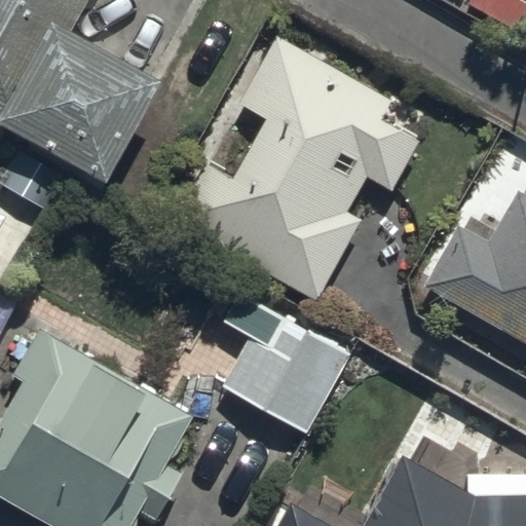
[(0,0),(0,122),(107,184),(163,84),(69,31),(86,0),(0,0)]
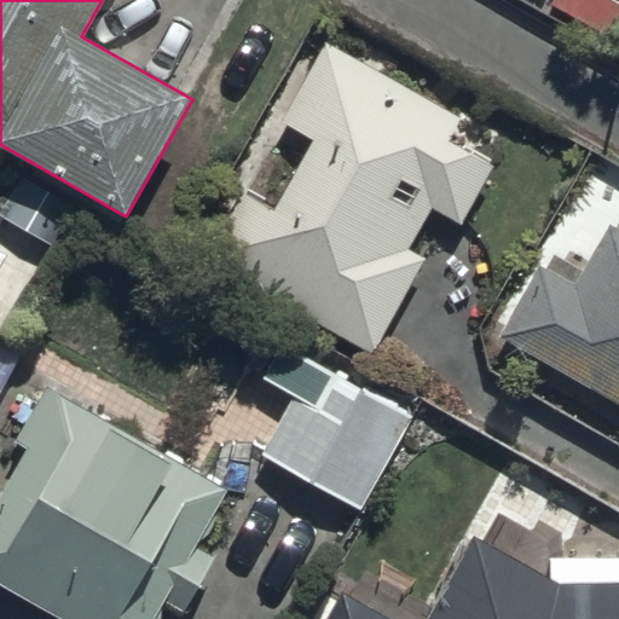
[(239,190),(202,256),(374,353),(424,265),(404,253),(429,208),(460,224),(492,167),(446,140),(458,119),(317,39),(259,140),(295,161),(270,207),(239,190)]
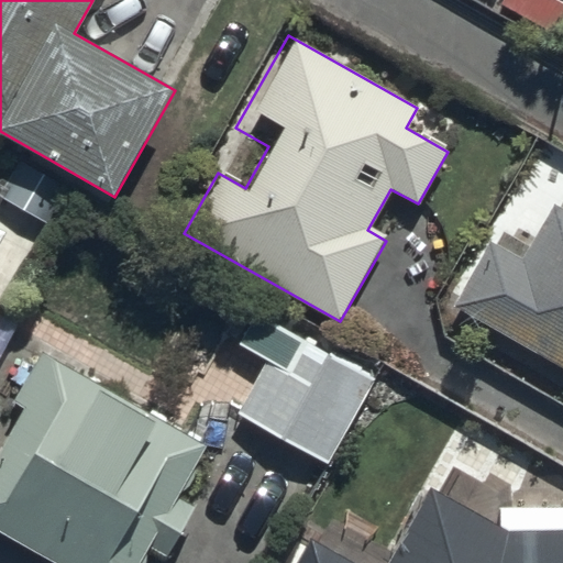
[(486,243),(451,306),(562,368),(562,210),(552,205),(520,263),(486,243)]
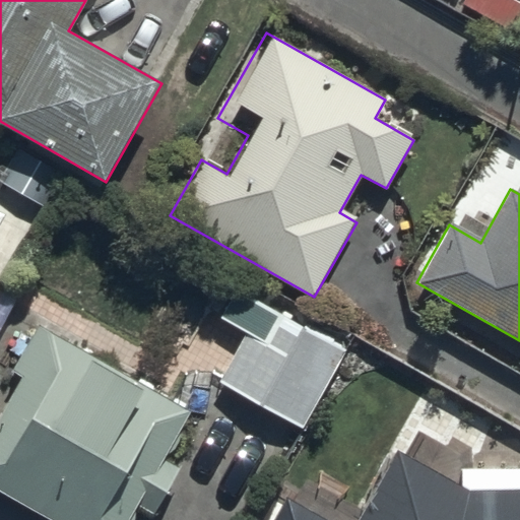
[(342,354),(261,307),(217,382),(300,429),(342,354)]
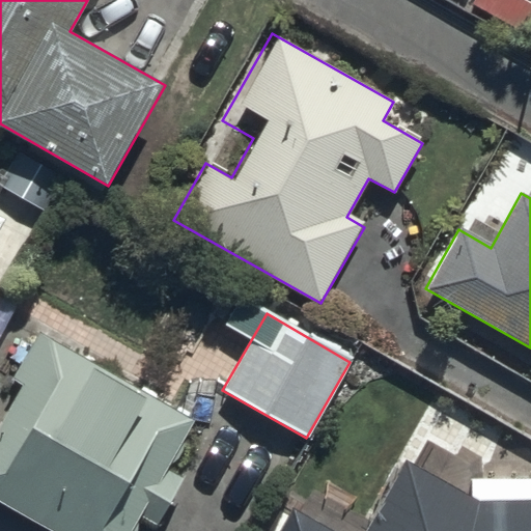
[(0,424),(0,501),(51,530),(131,530),(139,518),(157,528),(185,479),(167,469),(193,424),(40,336),(17,376),(25,382),(0,424)]
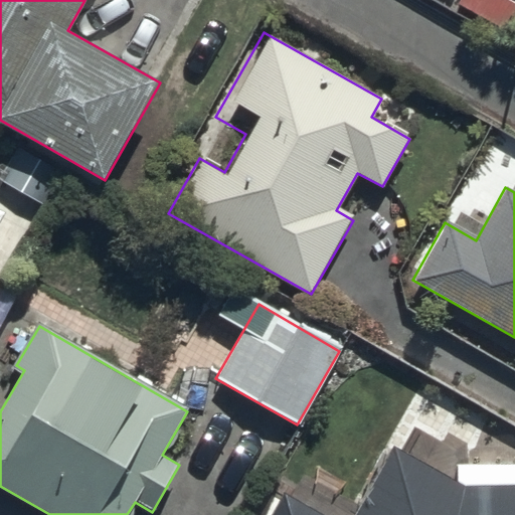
[(453,480),(390,444),(349,514),(337,514),(282,483),(262,514),(514,514),(514,463),(452,464),(453,480)]
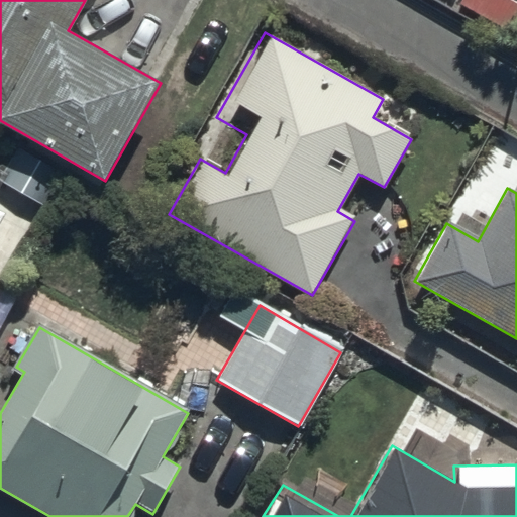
All buildings are outlined.
